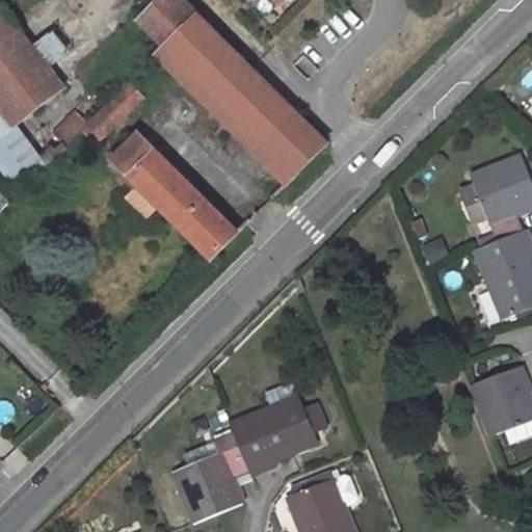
[(182,0),(161,0),(138,23),(164,49),(294,178),(327,143),(182,0)]
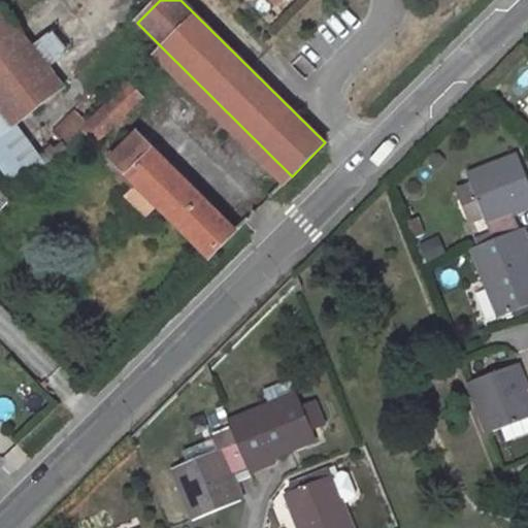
[(2,7),(0,8),(0,107),(13,126),(33,110),(64,88),(63,86),(61,87),(46,68),(32,48),(2,10),(4,9),(2,7)]
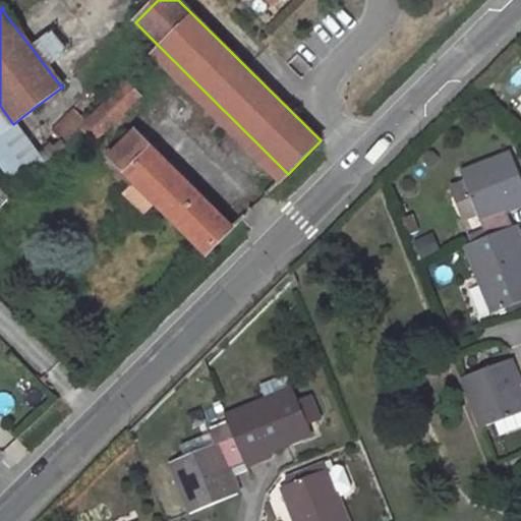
[(57,29),(32,48),(46,67),(72,48),(57,29)]
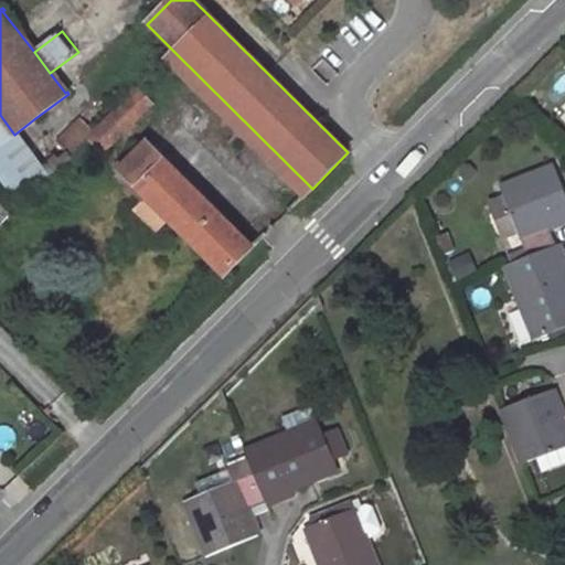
[(95,132),(87,139),(103,155),(151,105),(136,89),(95,132)]
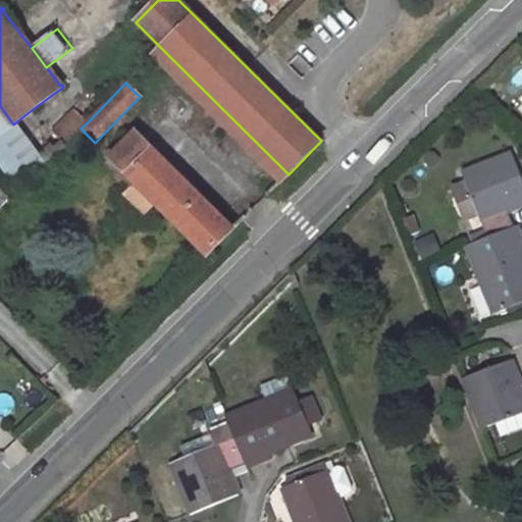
[(0,106),(0,165),(14,185),(43,160),(45,163),(64,145),(52,132),(33,109),(13,124),(0,106)]
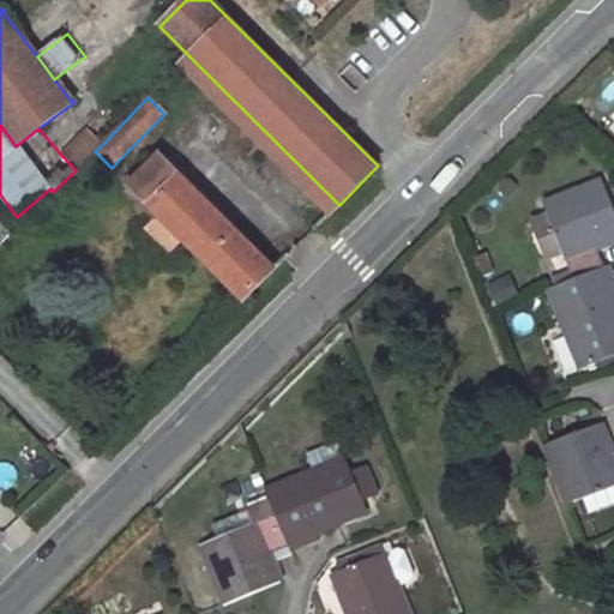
[(88,128),(61,155),(76,170),(95,151),(103,144),(88,128)]
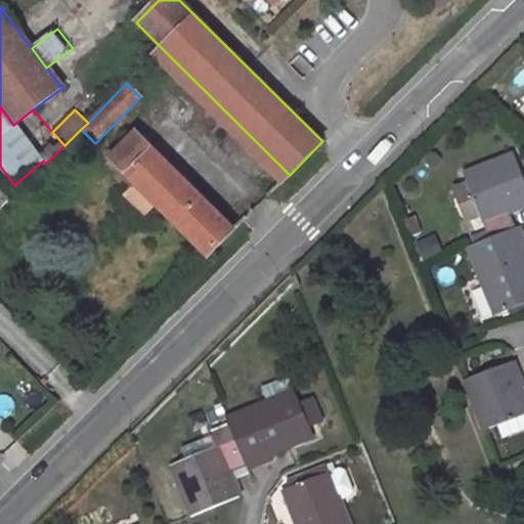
[(136,133),(111,159),(128,175),(136,184),(157,204),(209,256),(234,230),(193,189),(157,154),(136,133)]
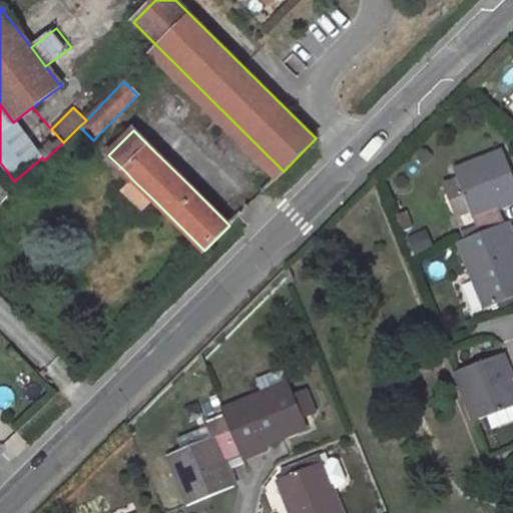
[(158,145),(153,150),(189,185),(194,180),(158,145)]
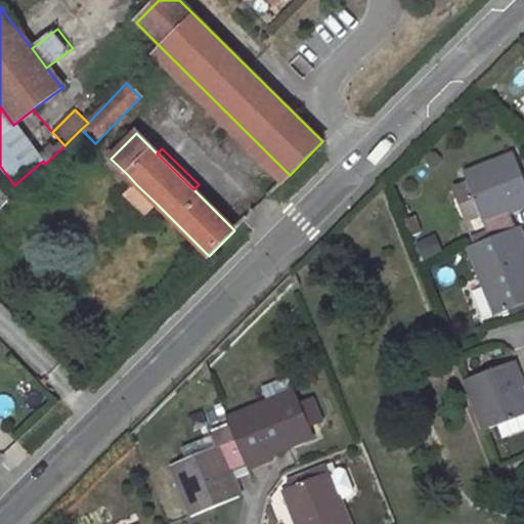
[(523,179),(514,154),(464,173),(468,184),(480,214),(489,238),(516,228),(510,213),(509,210),(523,203),(523,179)]
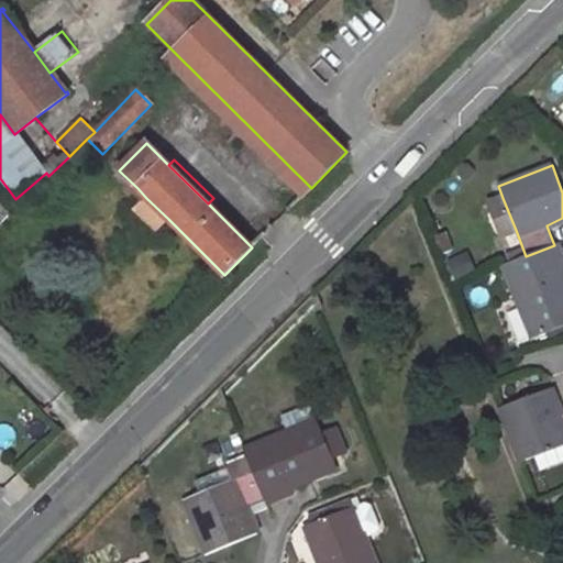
[(146,198),(134,209),(156,231),(168,219),(146,198)]
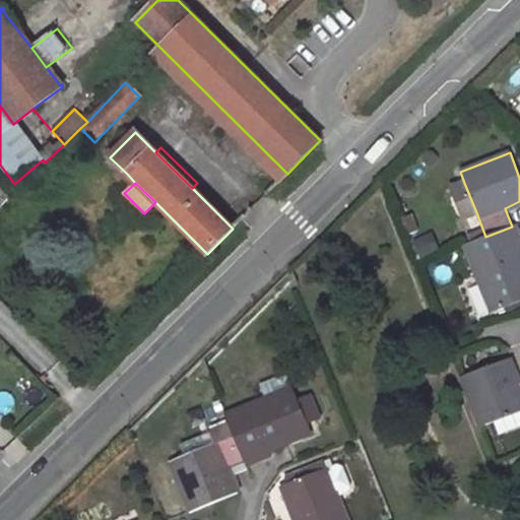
[(464,183),(452,188),(463,217),(476,212),(464,183)]
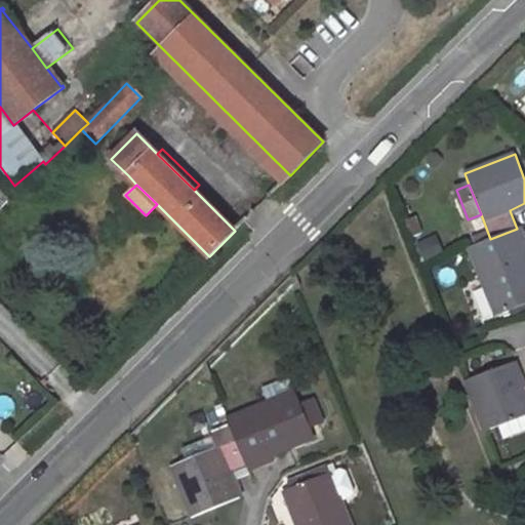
[(0,190),(0,210),(9,202),(0,190)]
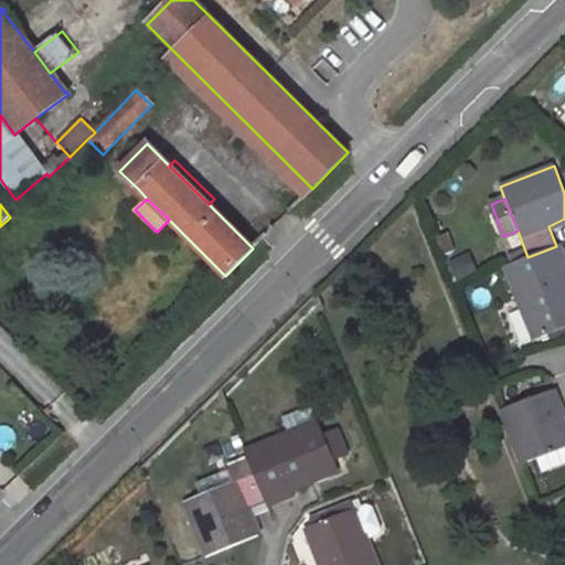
[(564,219),(548,226),(550,230),(564,223),(564,219)]
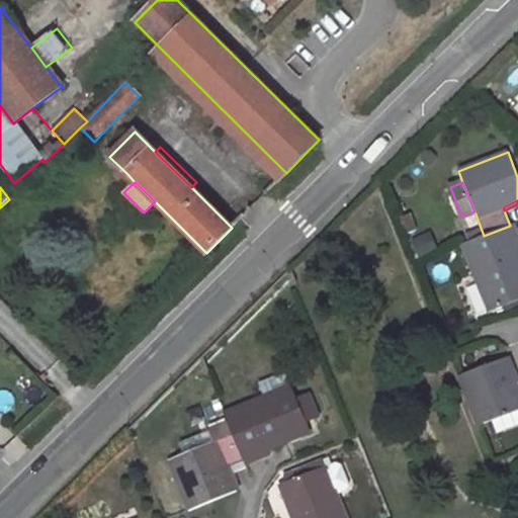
[(484,236),(462,244),(490,312),(517,299),(517,251),(517,237),(513,224),(510,226),(484,236)]
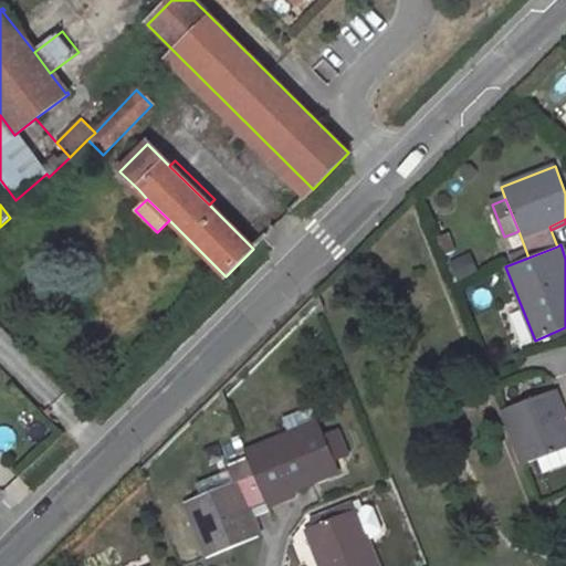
[(553,391),(502,411),(523,465),(537,460),(565,448),(565,416),(563,418),(554,395),(553,391)]
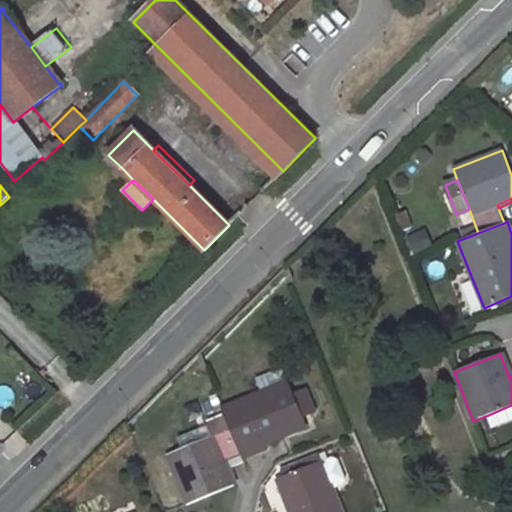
[(511,374),(505,356),(501,357),(509,378),(511,376),(511,374)]
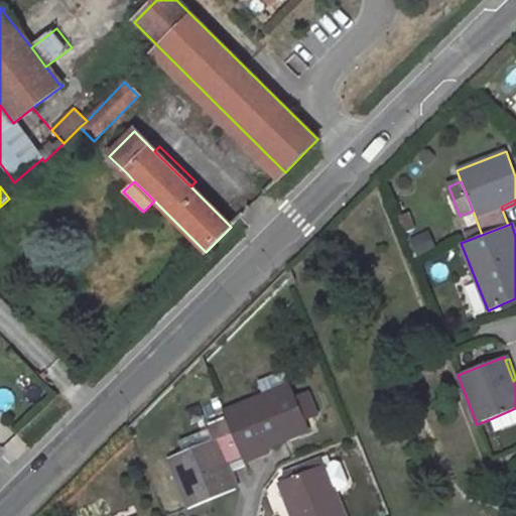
[(283,371),(257,382),(262,396),(289,385),(283,371)]
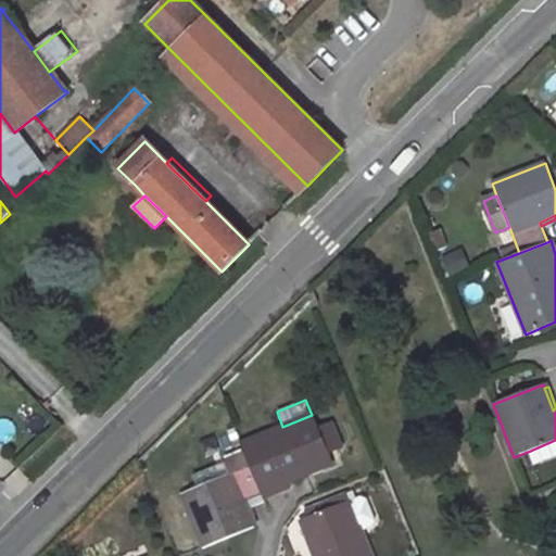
[(282,427),(240,444),(244,453),(250,467),(261,494),(263,498),(290,488),(288,482),(305,475),(304,470),(328,460),(331,459),(328,452),(340,446),(331,424),(318,429),(313,415),(312,415),(282,427)]
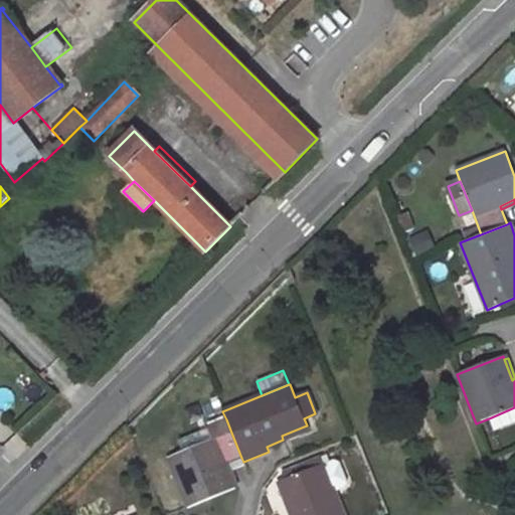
[(514,407),(489,418),(494,432),(514,423),(514,407)]
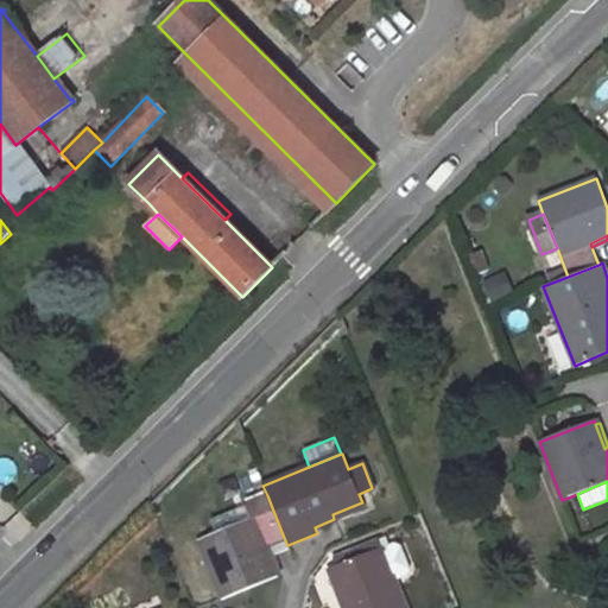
[(273,511),(267,495),(246,504),(246,505),(210,520),(216,534),(198,542),(222,600),(277,577),(276,575),(265,550),(268,548),(285,540),(273,511)]
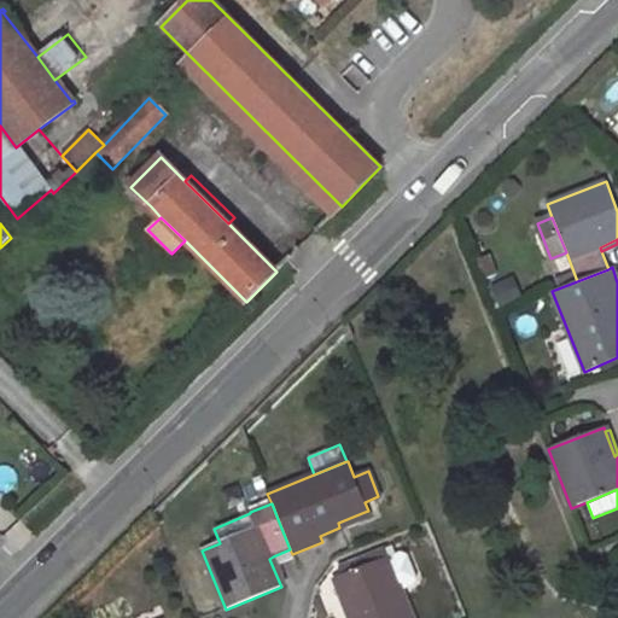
[(365,512),(338,523),(339,528),(367,516),(365,512)]
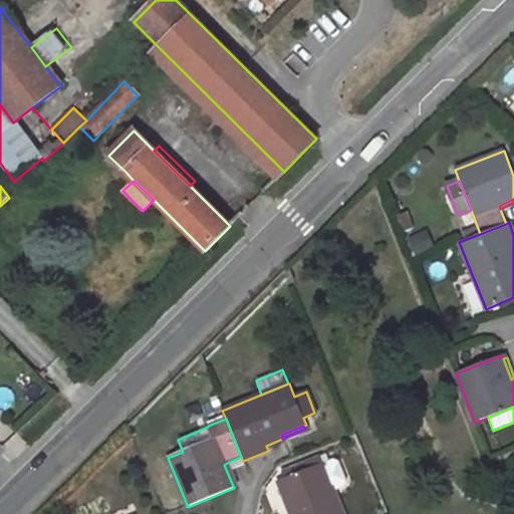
[(281,472),(284,479),(323,463),(320,457),(281,472)]
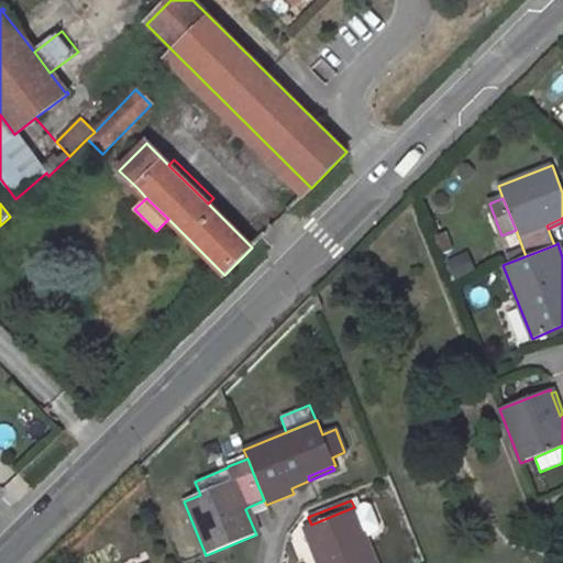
[(366,504),(354,508),(366,538),(377,533),(379,528),(372,507),(366,504)]
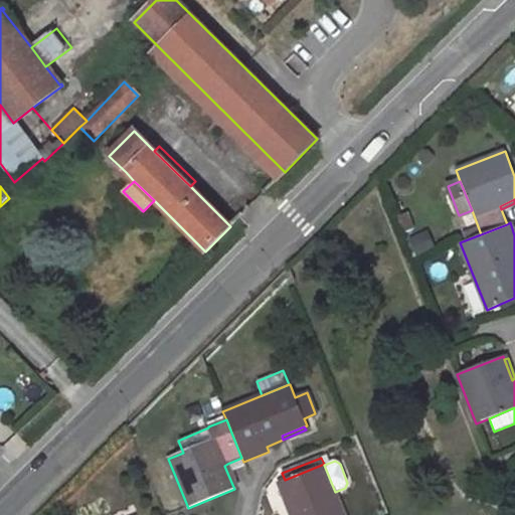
[(236,485),(227,464),(224,466),(233,487),(236,485)]
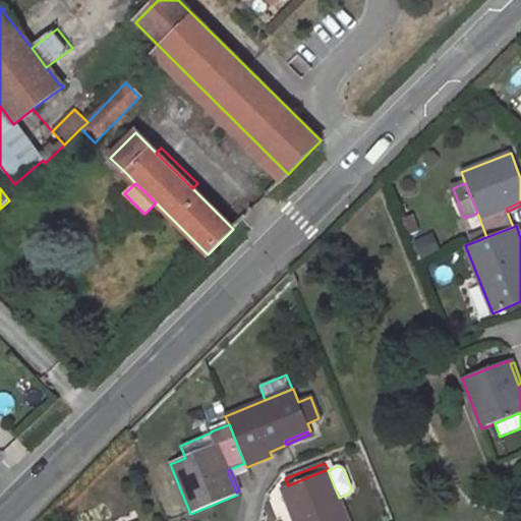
[(288,485),(286,486),(286,488),(295,512),(292,513),(294,520),(347,520),(339,498),(328,470),(328,469),(288,485)]
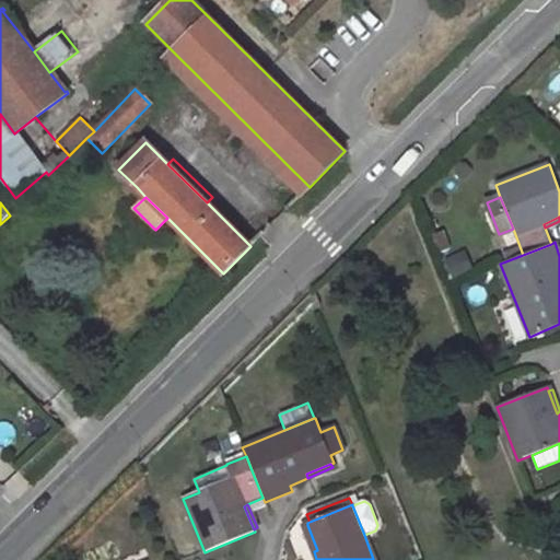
[(307,525),(304,526),(314,551),(317,550),(307,525)]
